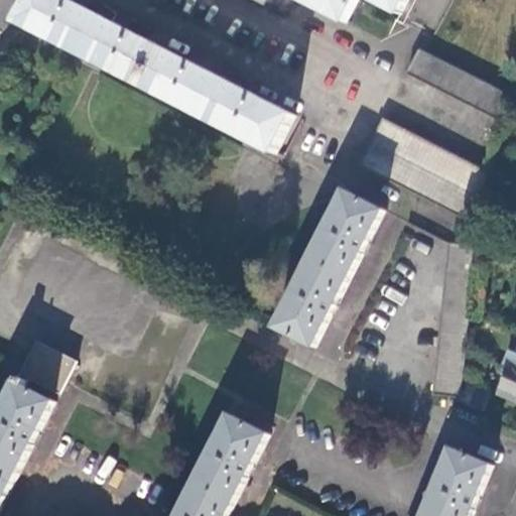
[(29,0),(18,22),(275,154),(295,115),(73,0),(29,0)]
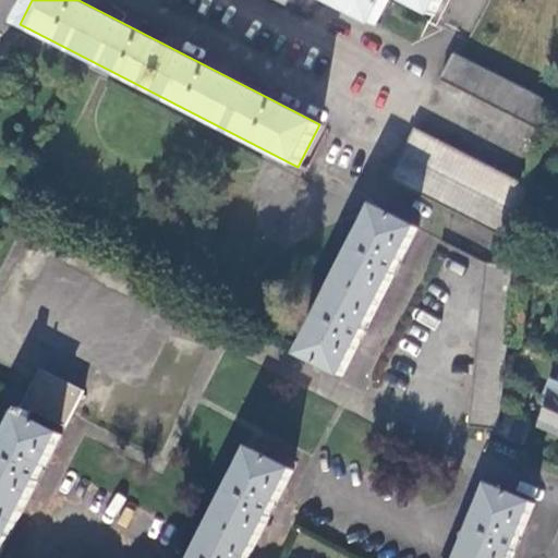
[(329,0),(374,23),(386,0),(404,0),(429,13),(436,0),(329,0)]
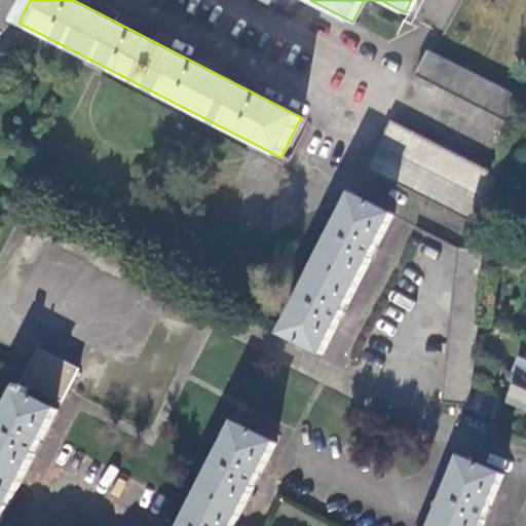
[(427,49),(415,74),(511,123),(518,97),(427,49)]
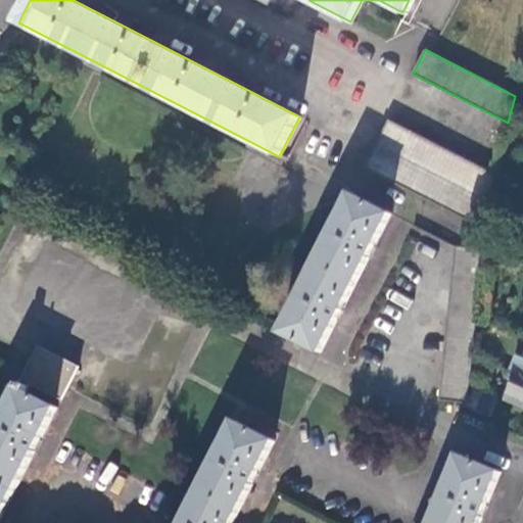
[(388,179),(414,132),(389,120),(365,167),(388,179)]
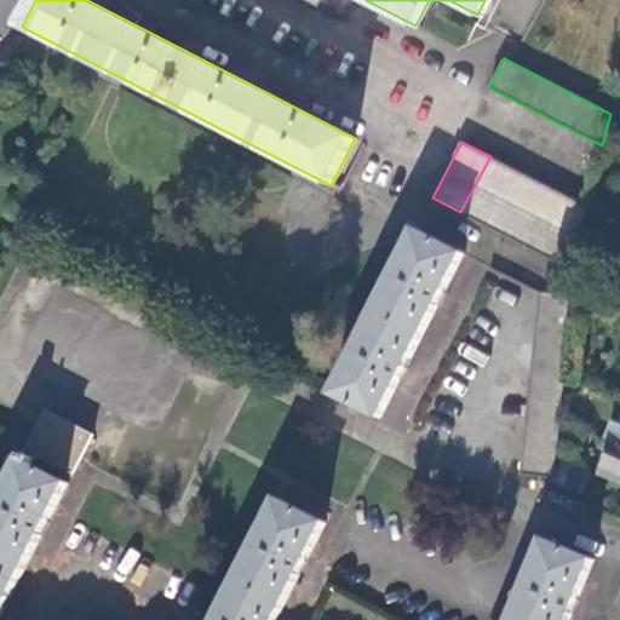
[(460,212),(578,270),(585,205),(491,156),(460,212)]
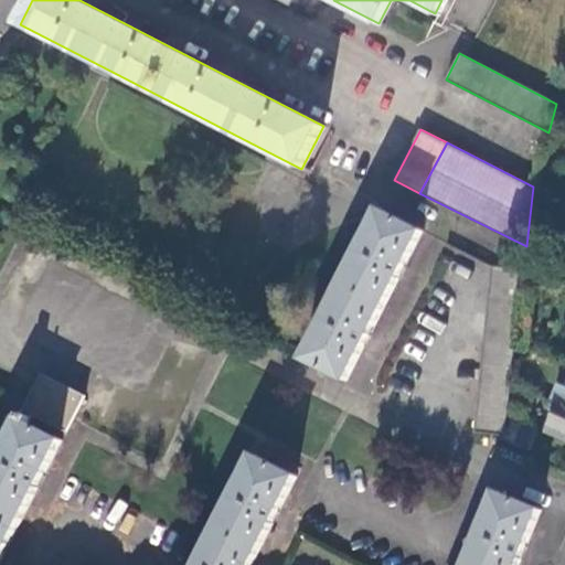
[(304,358),(345,380),(423,231),(380,209),(304,358)]
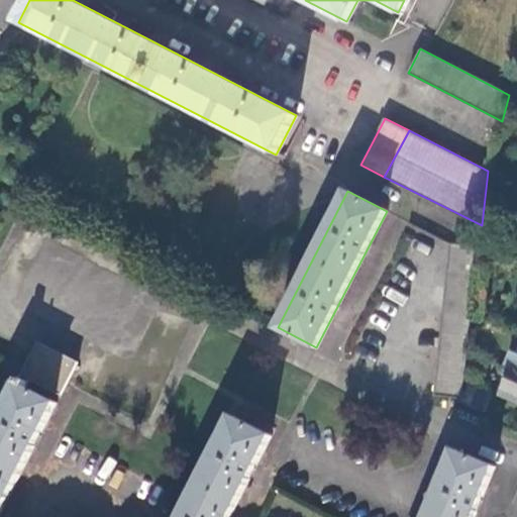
[(467,349),(478,248),(451,244),(434,393),(460,396),(462,381),(467,349)]
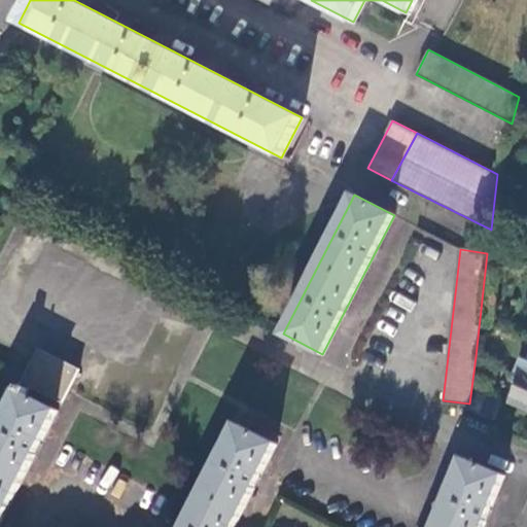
[(0,423),(0,521),(58,411),(29,395),(32,389),(61,405),(79,370),(39,349),(0,423)]
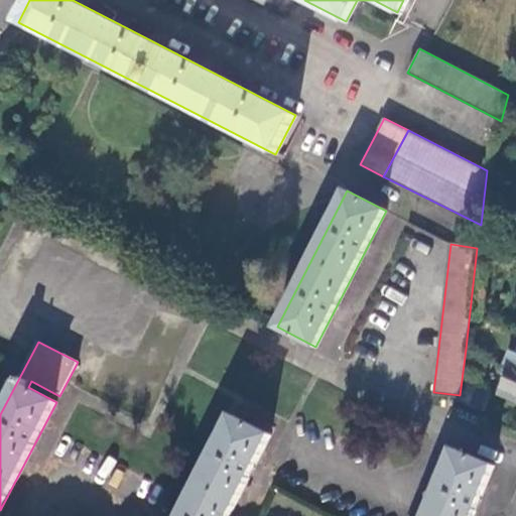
[(515,353),(509,350),(503,364),(511,367),(515,369),(515,353)]
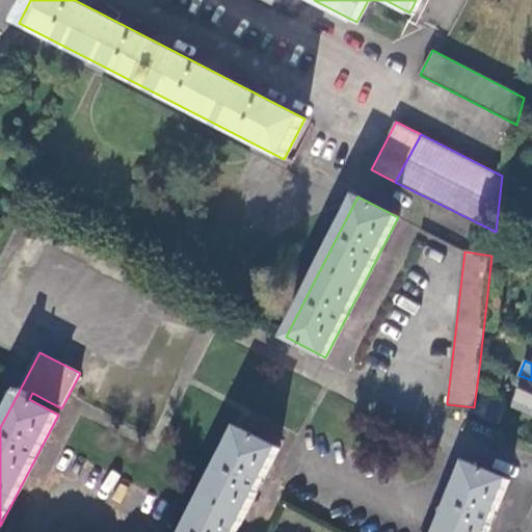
[(531,380),(527,378),(519,399),(531,404),(531,380)]
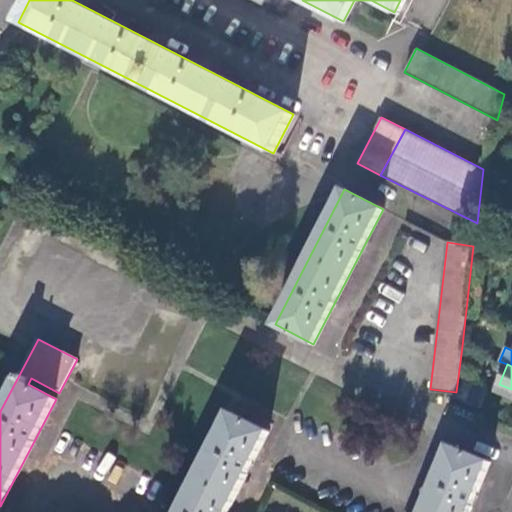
[(458,377),(456,392),(456,397),(479,407),(486,390),(458,377)]
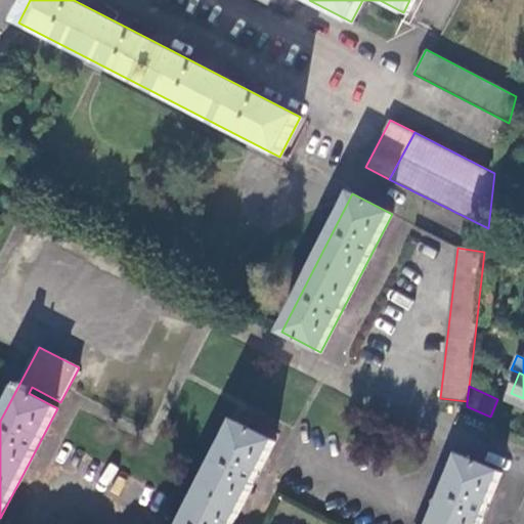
[(182,523),(233,523),(277,442),(237,421),(182,523)]
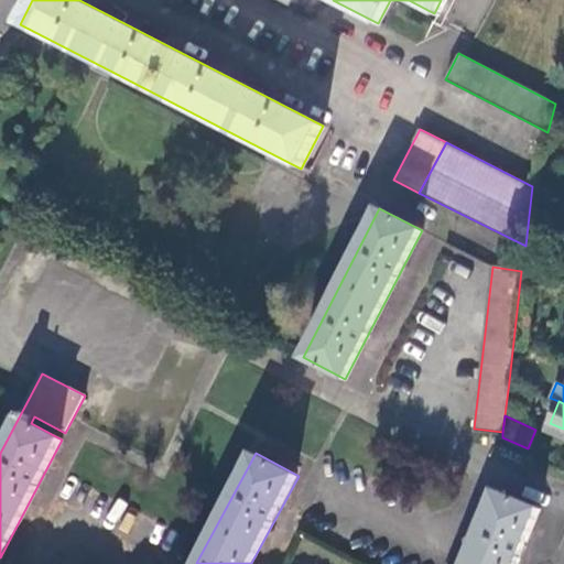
[(465,563),(516,563),(540,507),(496,489),(465,563)]
